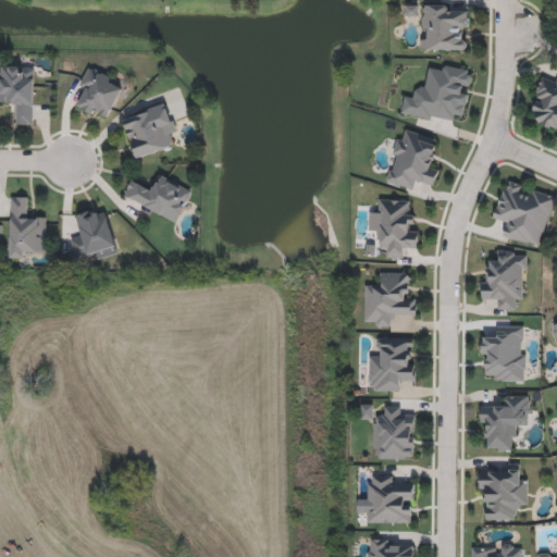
[(467,50),(421,50),(421,4),(467,4),(467,50)]
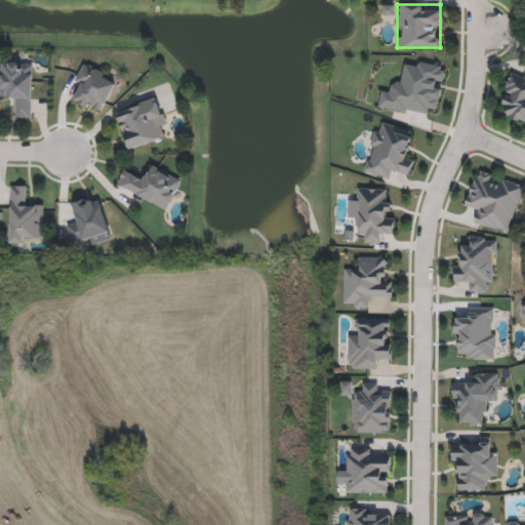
[(377,107),(381,87),(392,89),(394,78),(400,79),(404,59),(445,68),(438,108),(428,106),(426,116),(377,107)]
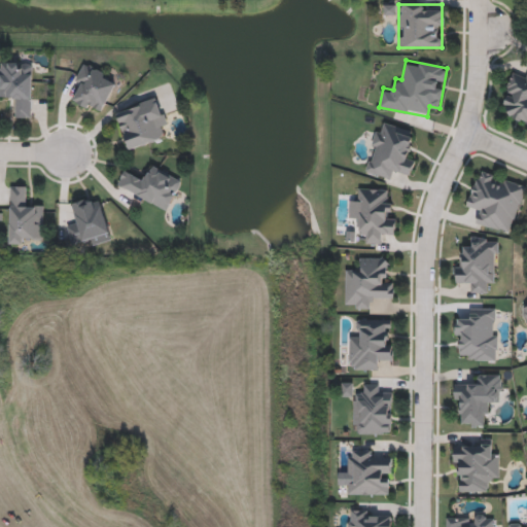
[(74,79),(82,62),(117,79),(101,114),(74,102),(82,83),(74,79)]
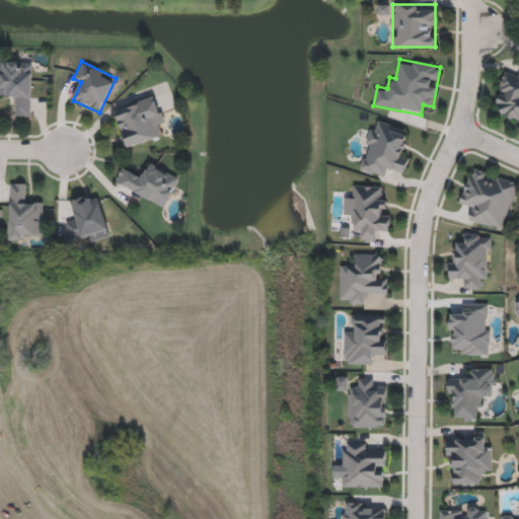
[(30,116),(10,116),(10,94),(0,94),(0,62),(31,62),(30,116)]
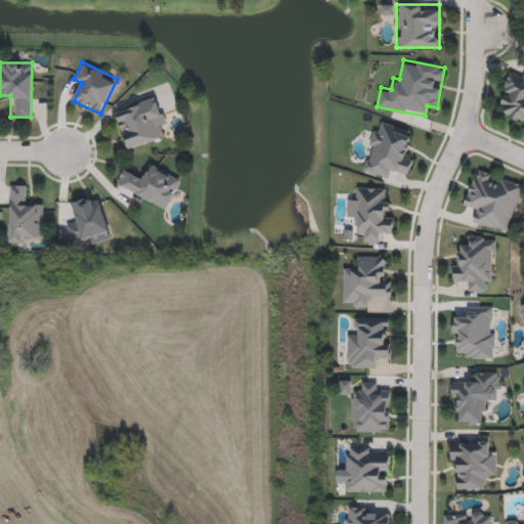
[(523,123),(503,116),(507,104),(498,102),(510,71),(520,74),(522,69),(523,69),(523,123)]
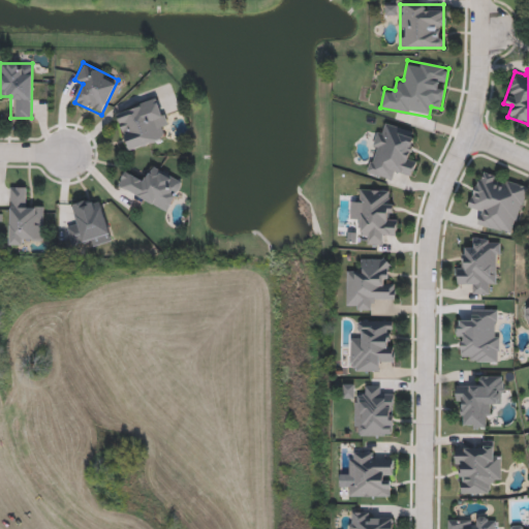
[(158,100),(165,128),(160,129),(163,141),(126,150),(117,111),(158,100)]
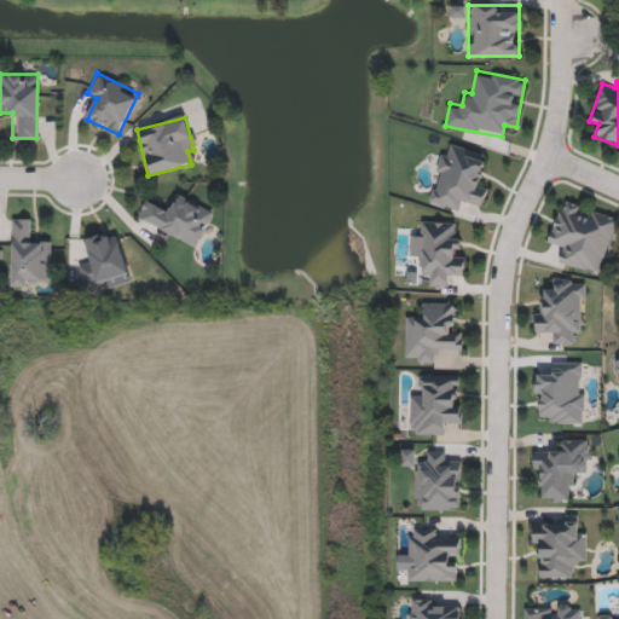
[(457,209),(428,202),(443,142),(485,152),(479,180),(487,183),(482,206),(460,200),(457,209)]
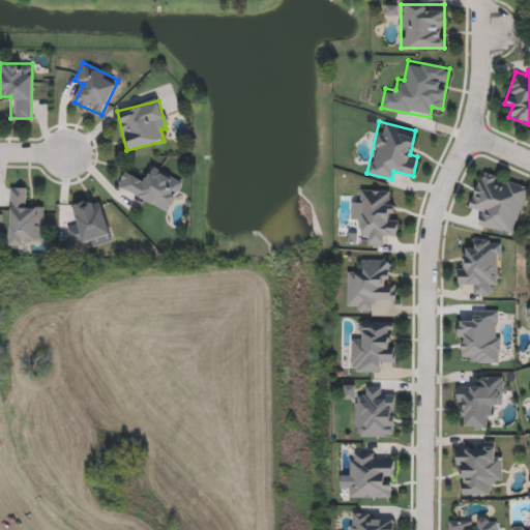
[(183,181),(169,212),(116,187),(126,167),(147,177),(152,167),(183,181)]
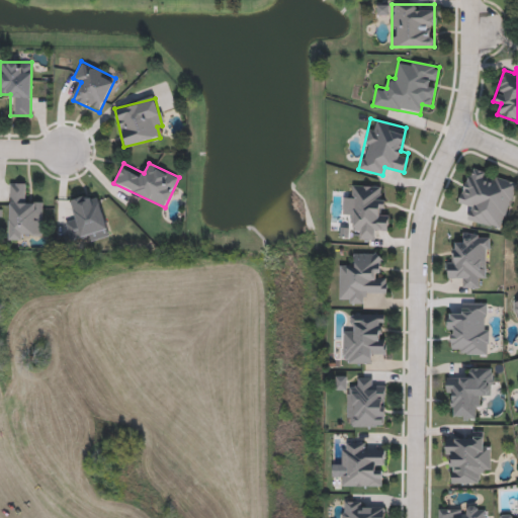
[(467,167),(516,180),(503,230),(465,220),(468,207),(457,204),(467,167)]
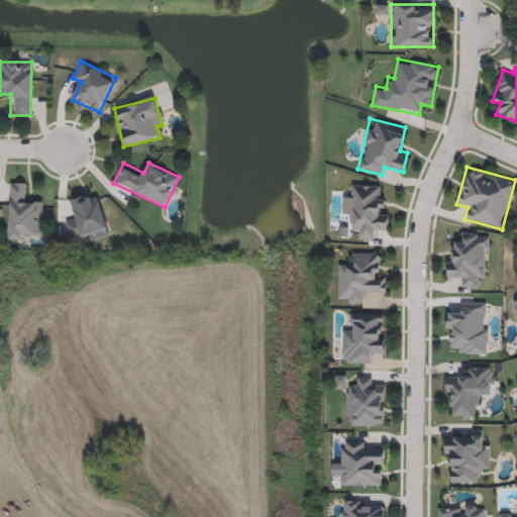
[(42,202),(42,238),(9,238),(9,183),(26,183),(26,202),(42,202)]
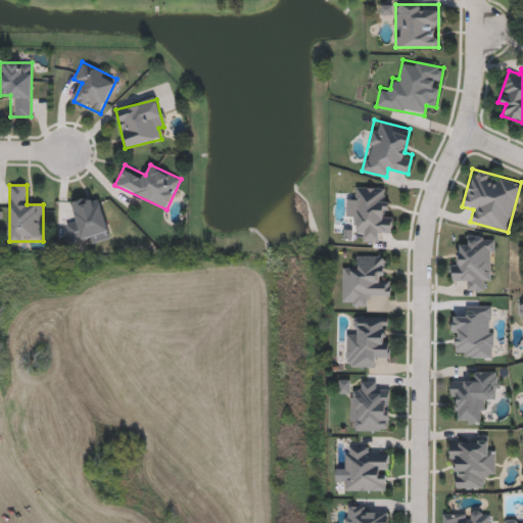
[(346,196),(357,196),(358,186),(386,187),(385,210),(392,211),(391,233),(381,233),(381,242),(363,241),(364,232),(354,232),(355,219),(345,218),(346,196)]
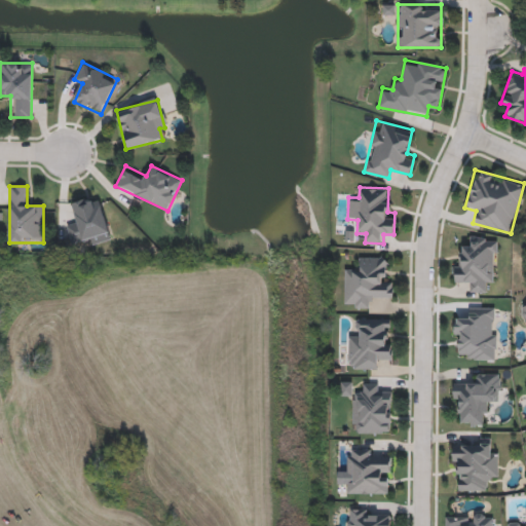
[(70,202),(99,195),(110,240),(91,246),(89,237),(70,242),(65,226),(75,223),(70,202)]
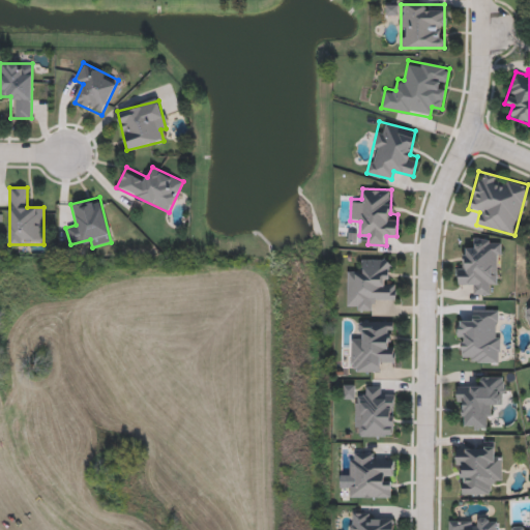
[(461,284),(463,237),(500,238),(499,284),(488,283),(488,294),(475,294),(475,284),(461,284)]
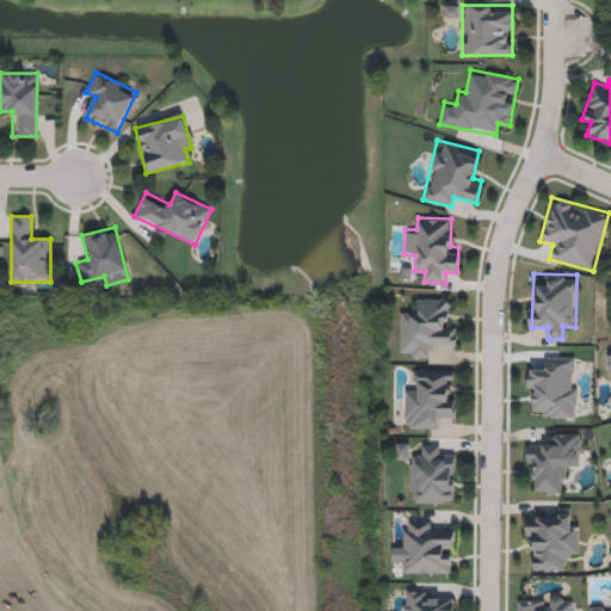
[(400,358),(400,310),(412,310),(412,298),(446,298),(446,323),(456,323),(456,347),(432,347),(432,358),(400,358)]
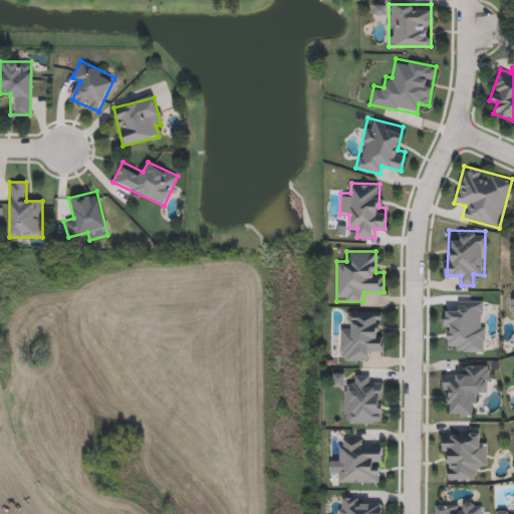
[(485,350),(452,350),(452,342),(444,342),(444,309),(455,309),(455,299),(485,299),(485,350)]
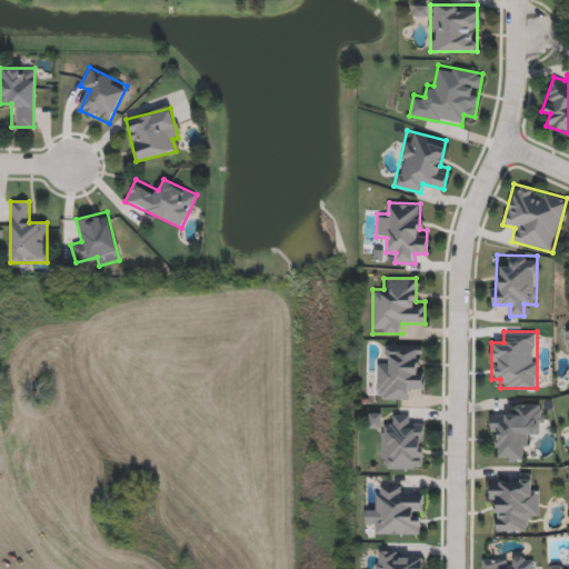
[(376,399),(376,363),(388,363),(388,345),(425,345),(425,388),(412,388),(412,399),(376,399)]
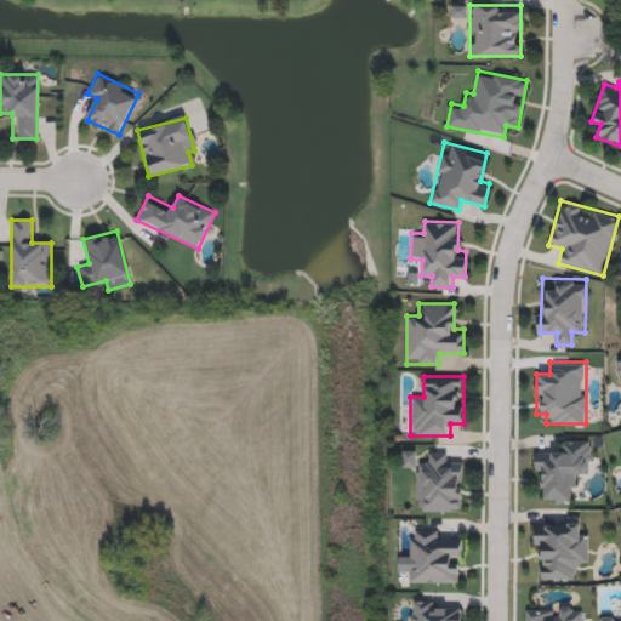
[(590,476),(575,476),(575,501),(543,501),(543,477),(534,477),(534,453),(560,453),(560,440),(590,440),(590,476)]
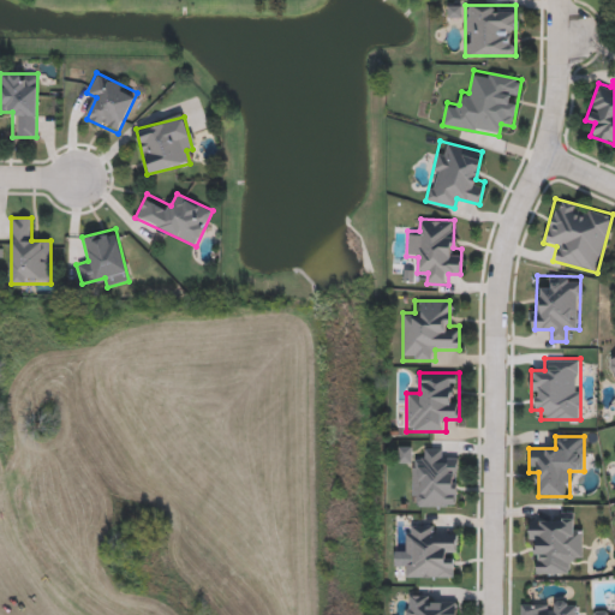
[(458,506),(412,506),(412,460),(423,460),(423,448),(446,448),(446,459),(458,459),(458,506)]
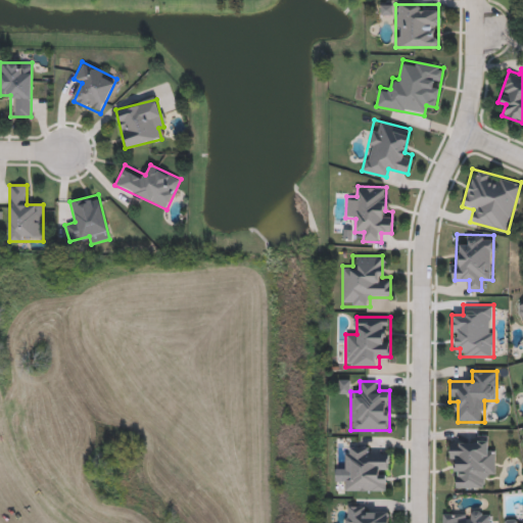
[(484,488),(452,487),(452,442),(477,443),(477,435),(485,436),(485,447),(494,447),(494,477),(484,477),(484,488)]
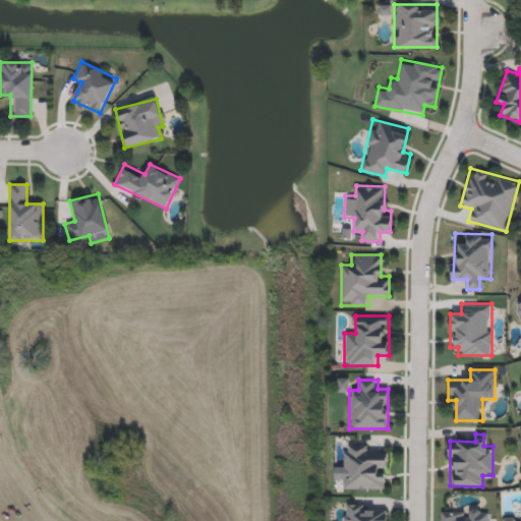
[(343,488),(343,444),(366,444),(366,454),(387,454),(387,488),(343,488)]
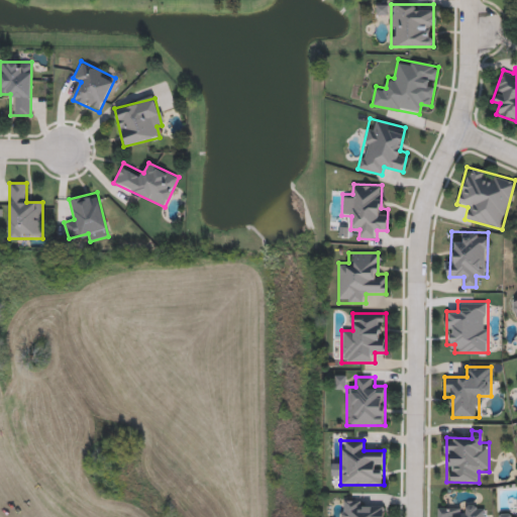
[(516,500),(516,516),(499,516),(499,513),(516,513),(516,500)]
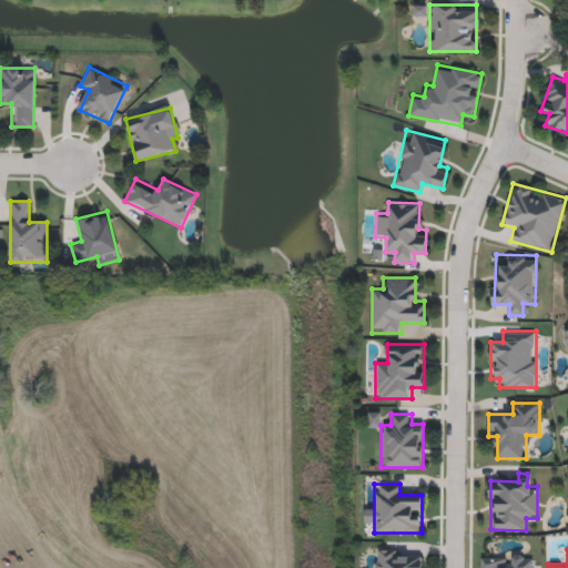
[(374,567),(374,550),(418,550),(418,567),(374,567)]
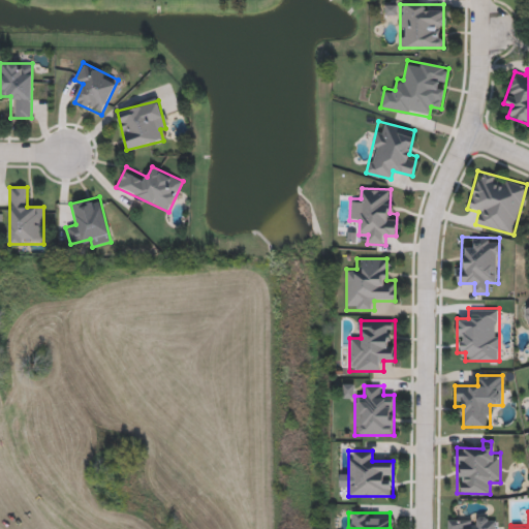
[(447,528),(447,518),(494,518),(494,528),(447,528)]
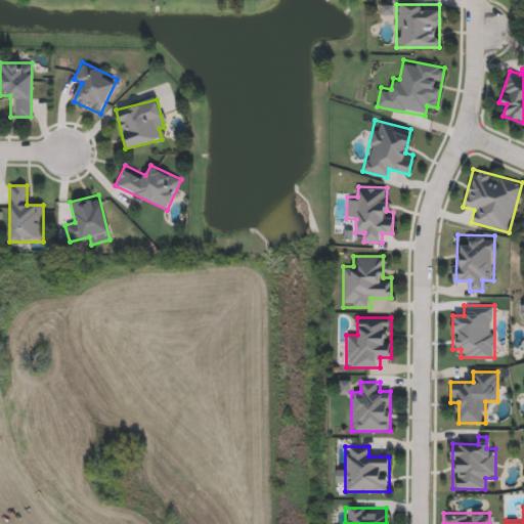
All buildings are outlined.
